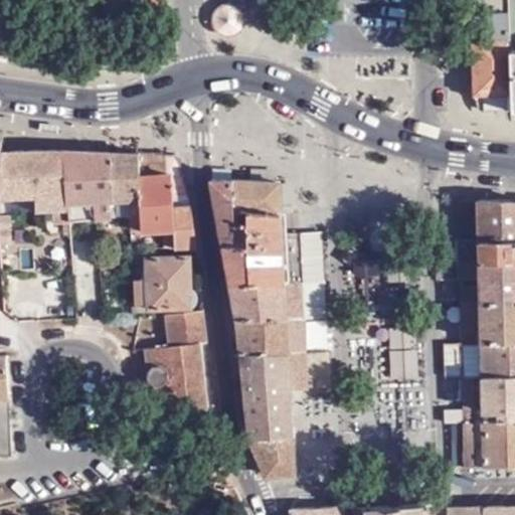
[(469,0),(473,101),(481,109),(511,109),(510,50),(509,43),(507,0),(469,0)]
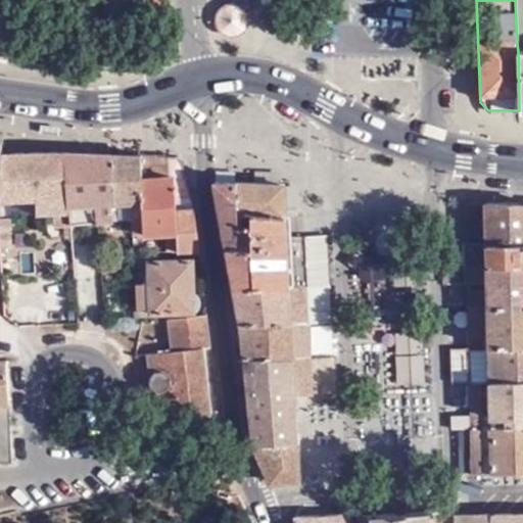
[(66,220),(63,153),(0,155),(0,172),(0,200),(52,199),(54,220),(66,220)]
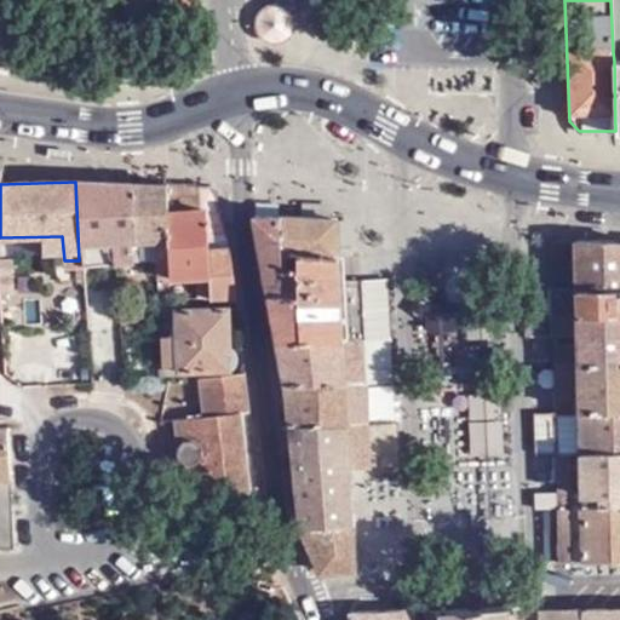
[(135,244),(132,185),(75,182),(79,260),(80,265),(116,263),(115,245),(135,244)]
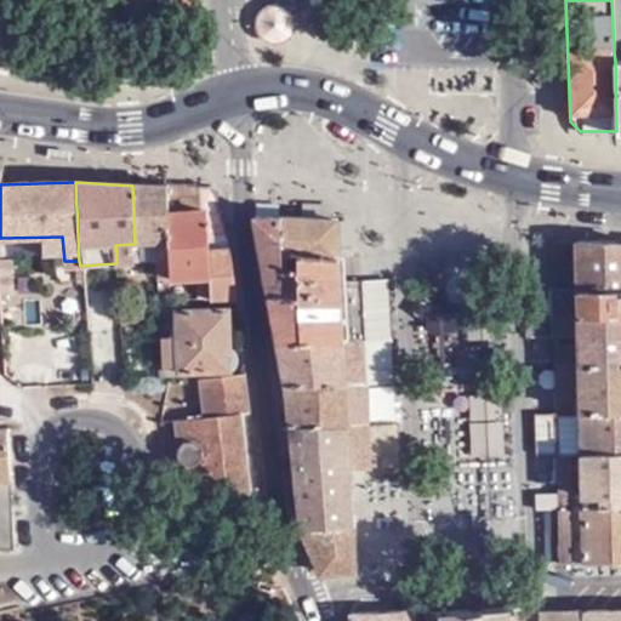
[(170,261),(167,210),(165,187),(132,186),(135,244),(135,262),(157,262),(170,261)]
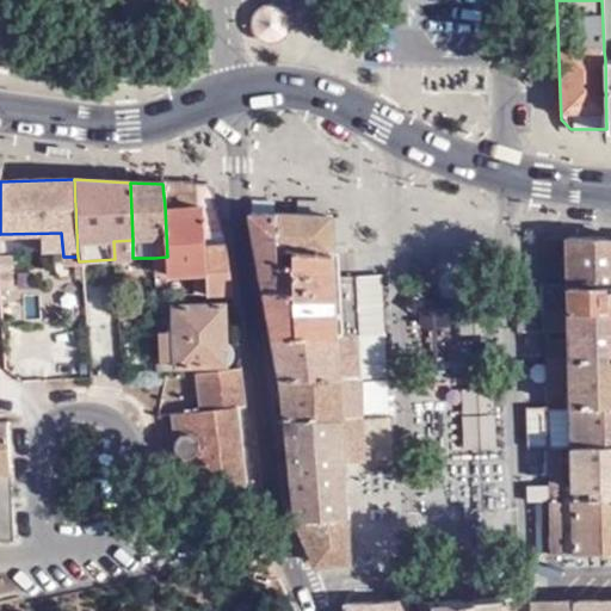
[(162,184),(165,207),(189,207),(189,209),(201,209),(216,209),(213,195),(204,187),(162,184)]
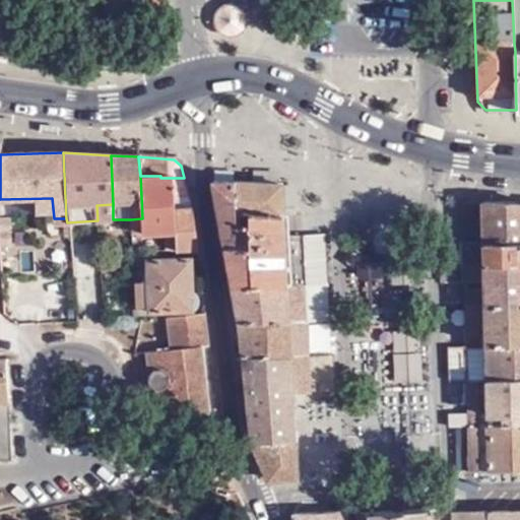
[(160,176),(140,176),(142,218),(131,219),(131,235),(164,234),(165,252),(198,252),(190,210),(174,211),(171,178),(160,178),(160,176)]
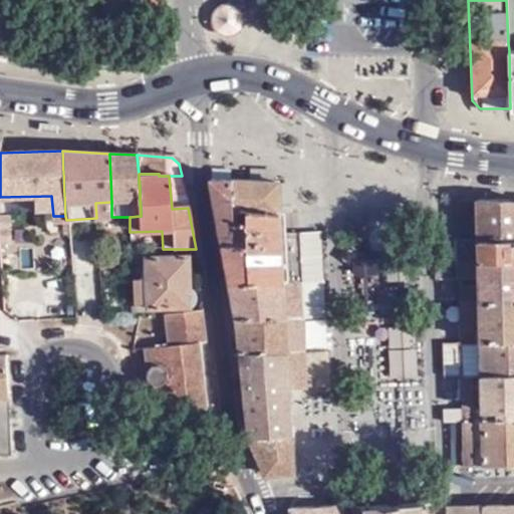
[(232,214),(231,180),(209,179),(222,245),(246,245),(247,227),(231,227),(232,214)]
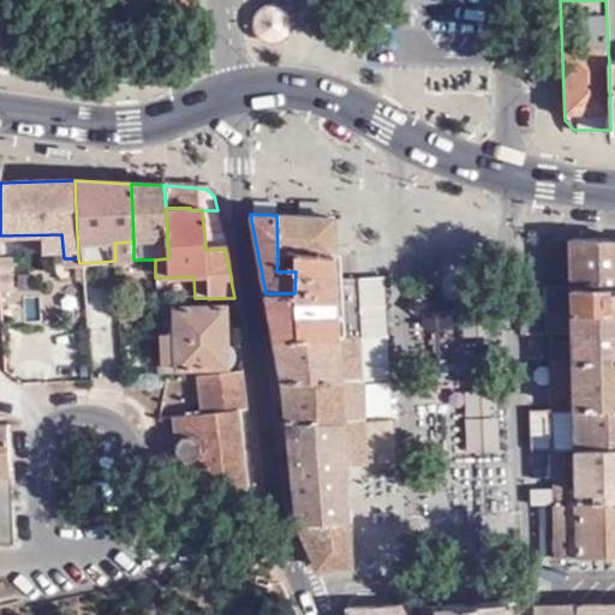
[(332,216),(276,215),(278,256),(296,256),(334,257),(332,216)]
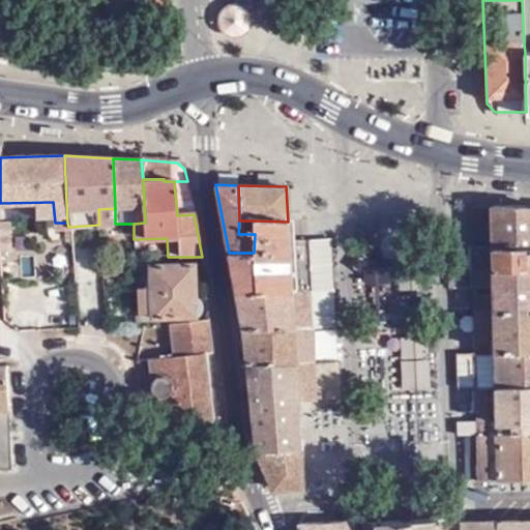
[(99,225),(115,224),(115,208),(98,209),(99,225)]
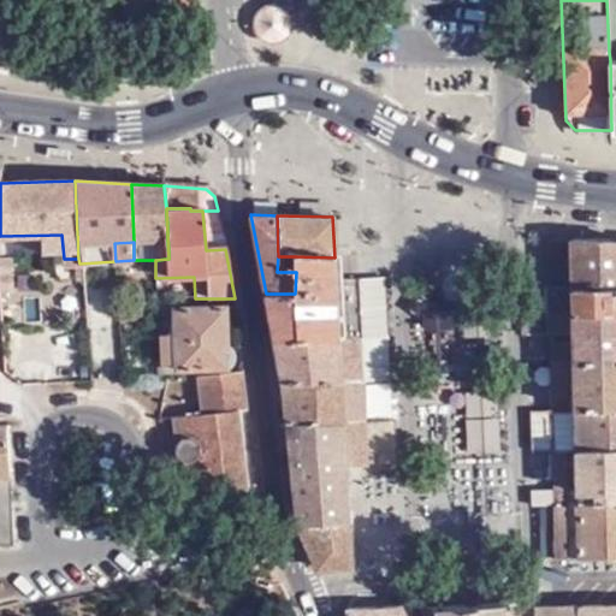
[(573,283),(573,289),(615,288),(615,243),(548,242),(549,282),(573,283)]
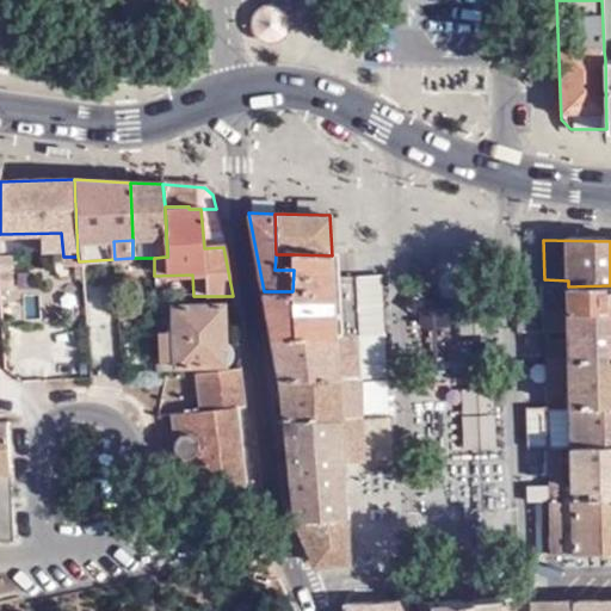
[(333,281),(332,255),(294,254),(294,270),(292,291),(264,291),(273,337),(337,335),(333,281)]
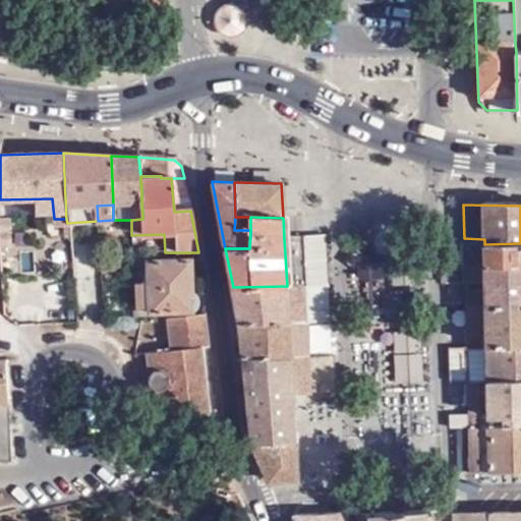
[(250,217),(235,217),(234,230),(250,230),(250,217)]
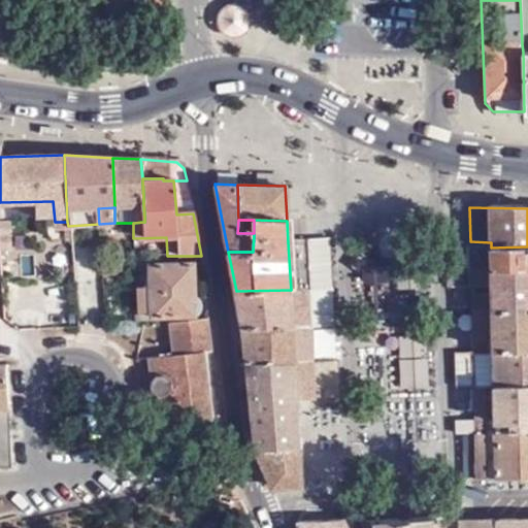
[(0,249),(5,250),(10,250),(10,223),(0,223),(0,249)]
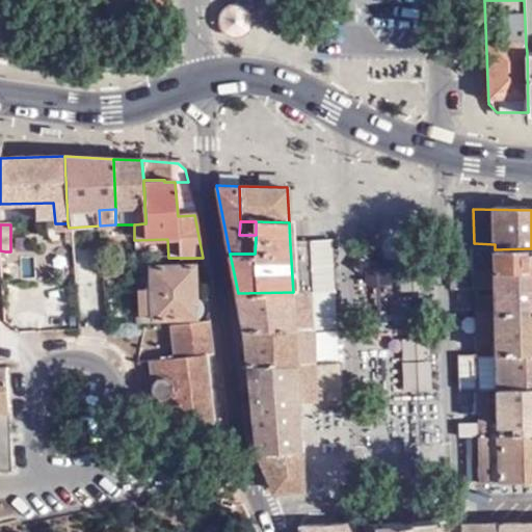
[(310,244),(290,244),(293,292),(313,291),(310,244)]
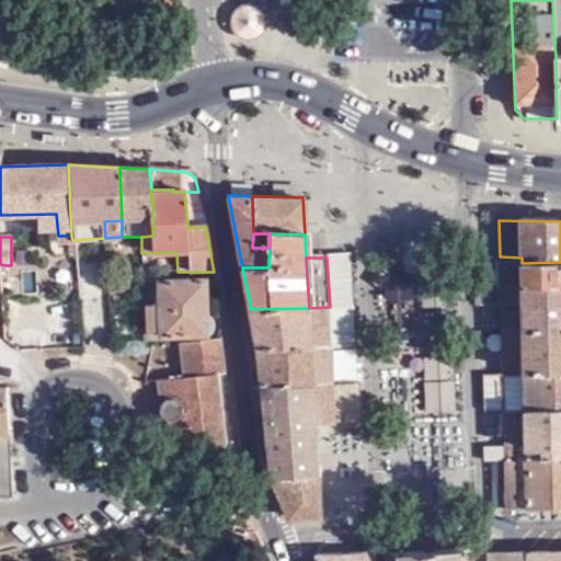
[(522,285),(560,284),(560,262),(522,263),(522,285)]
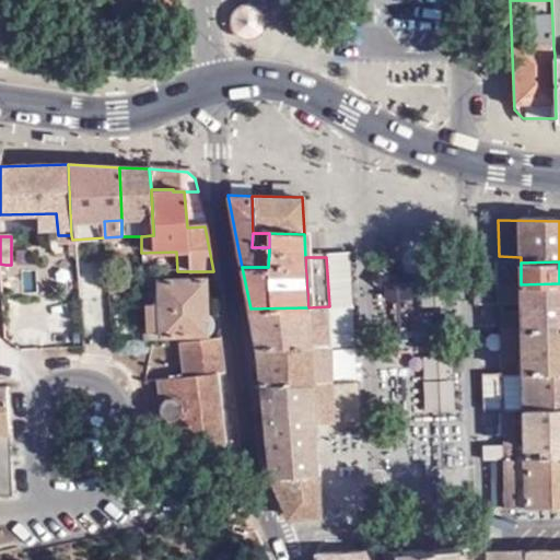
[(499,286),(521,284),(521,263),(499,263),(499,286)]
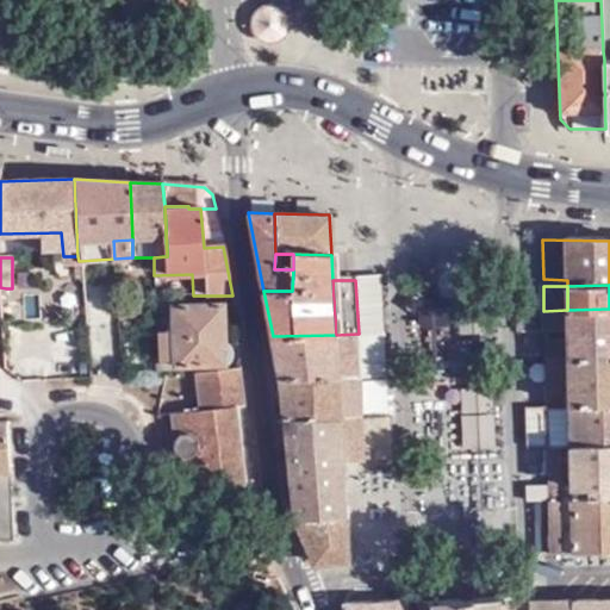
[(80,316),(80,303),(18,290),(16,303),(80,316)]
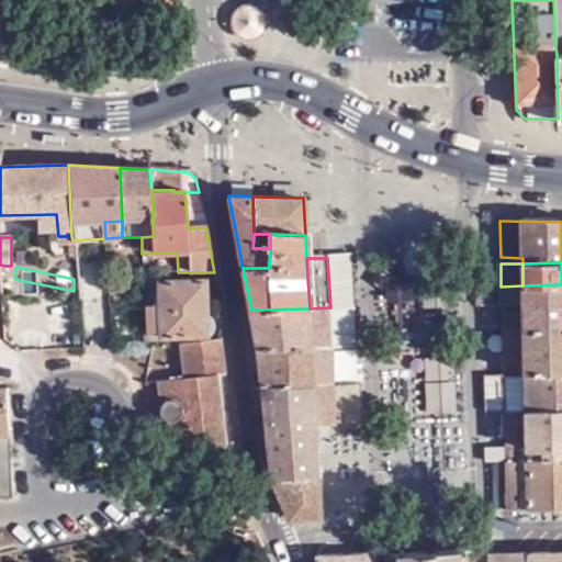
[(206,317),(205,281),(158,282),(159,306),(146,307),(146,333),(160,333),(160,337),(206,336),(210,334),(213,326),(211,323),(206,317)]
